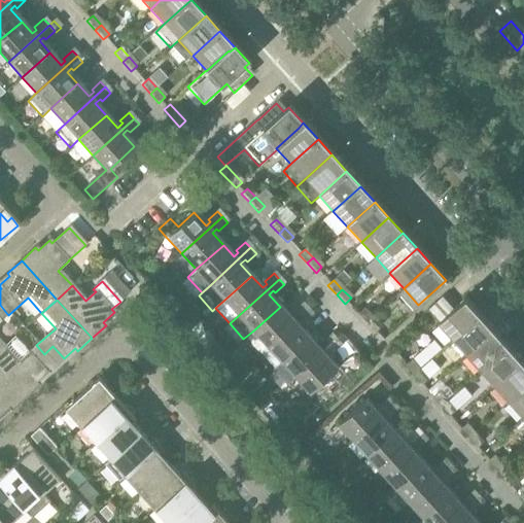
[(173,300),(164,308),(164,309),(173,318),(182,310),(173,300)]
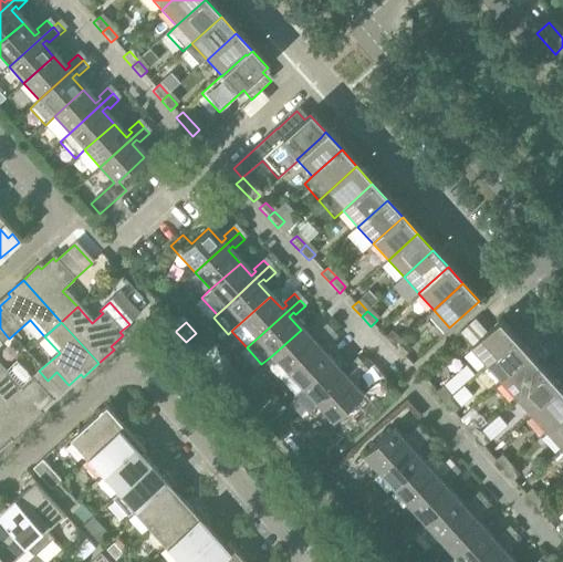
[(469,350),(485,366),(513,341),(499,323),(469,350)]
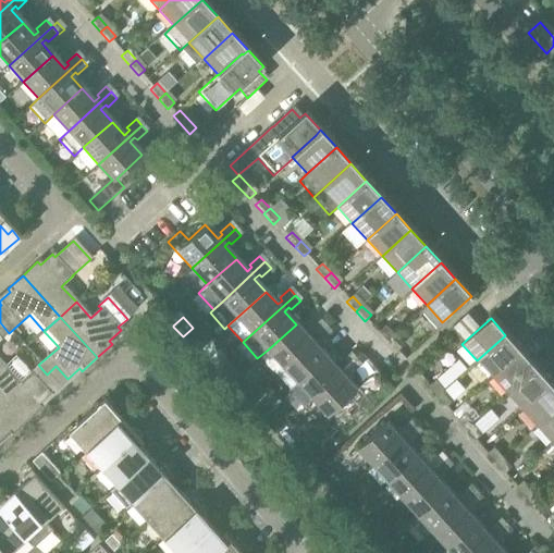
[(267,351),(281,367),(324,328),(319,321),(309,330),(311,333),(307,338),(296,324),(267,351)]
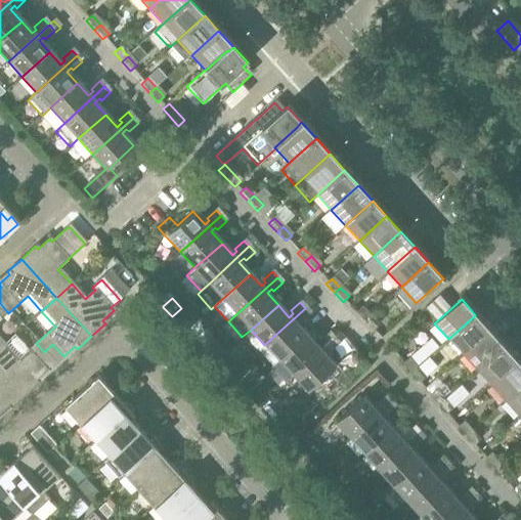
[(0,348),(3,345),(0,341),(0,320),(8,313),(0,303),(0,348)]
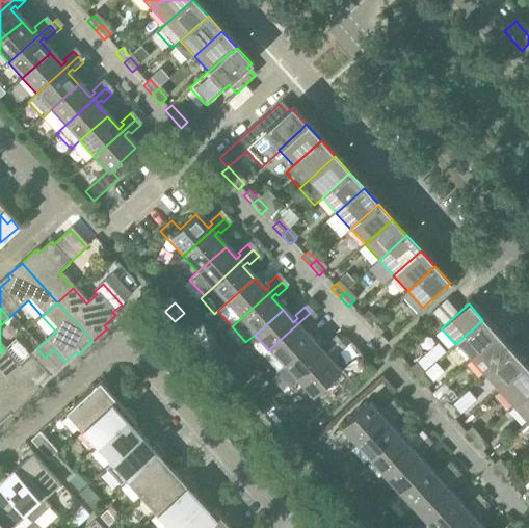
[(197,328),(184,313),(175,321),(189,336),(197,328)]
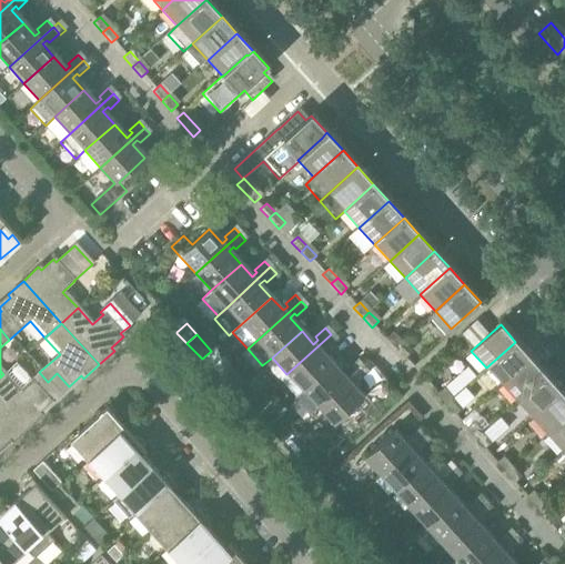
[(302,391),(332,364),(320,351),(324,346),(326,350),(336,340),(331,334),(286,374),(302,391)]
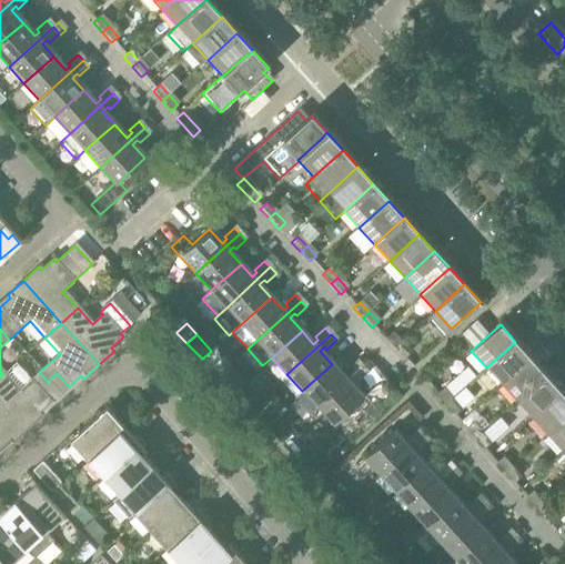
[(384,341),(393,350),(400,343),(391,334),(384,341)]
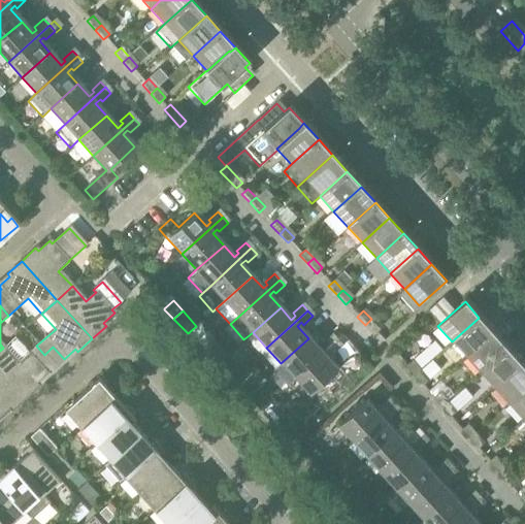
[(452,341),(466,358),(493,333),(479,318),(452,341)]
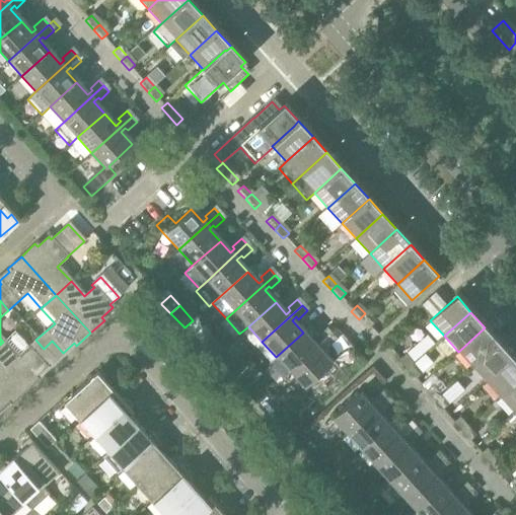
[(368,328),(373,323),(365,313),(359,319),(368,328)]
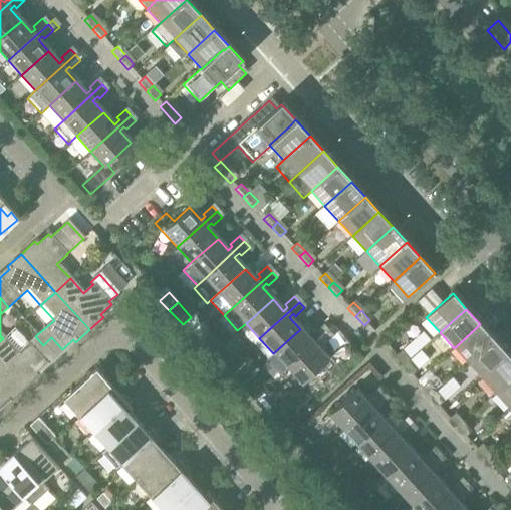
[(185,325),(192,333),(201,325),(193,317),(185,325)]
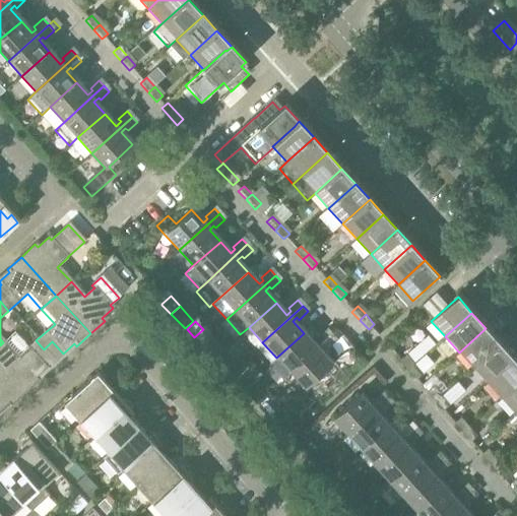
[(459,352),(473,368),(500,343),(486,328),(459,352)]
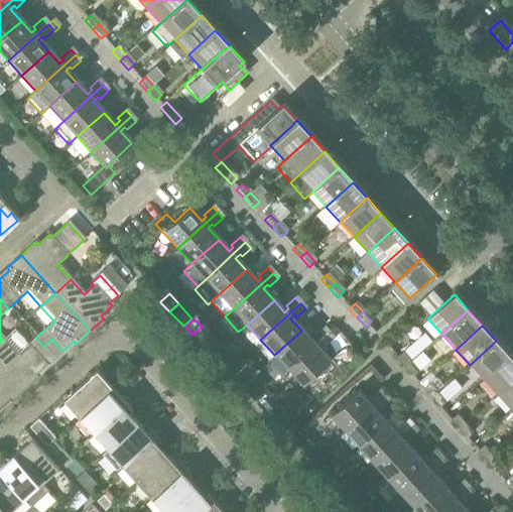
[(278,379),(288,370),(328,334),(323,329),(313,337),(316,339),(312,343),(301,331),(274,355),(265,364),(278,379)]
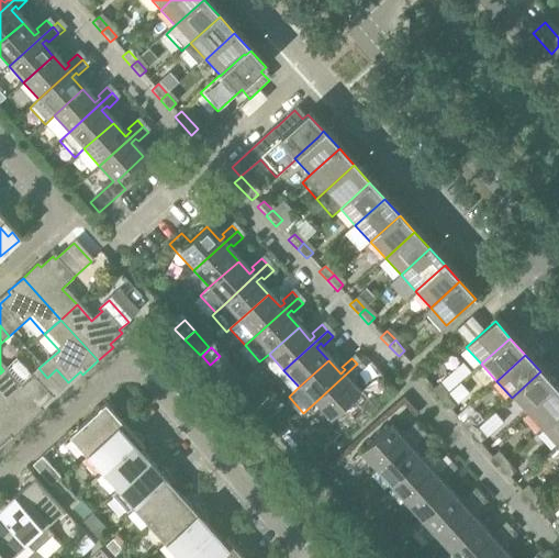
[(225,364),(215,372),(230,389),(239,380),(225,364)]
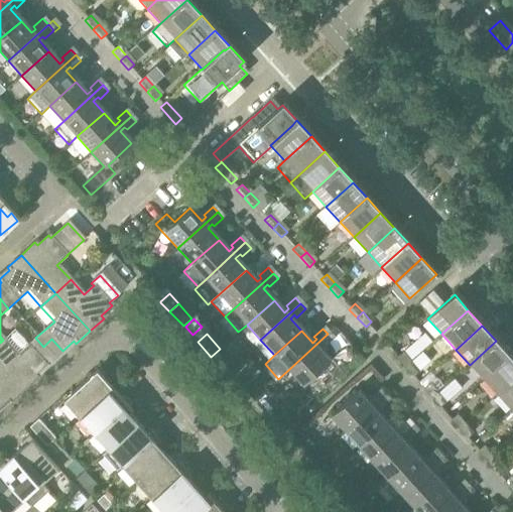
[(328,334),(288,370),(302,385),(329,361),(318,350),(323,346),(325,348),(334,340),(328,334)]
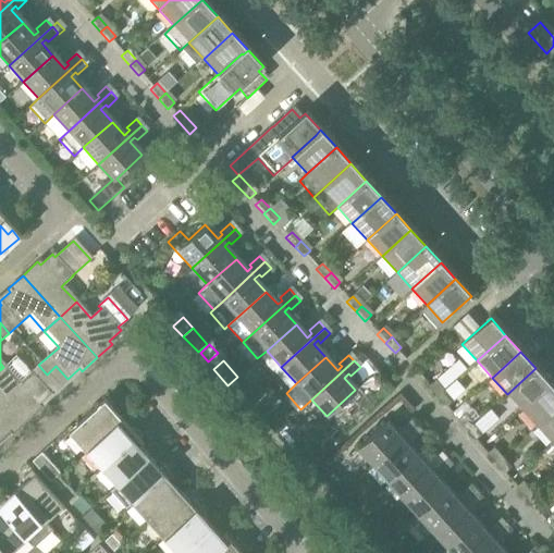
[(427,389),(435,398),(456,380),(455,379),(464,370),(458,364),(435,384),(433,383),(427,389)]
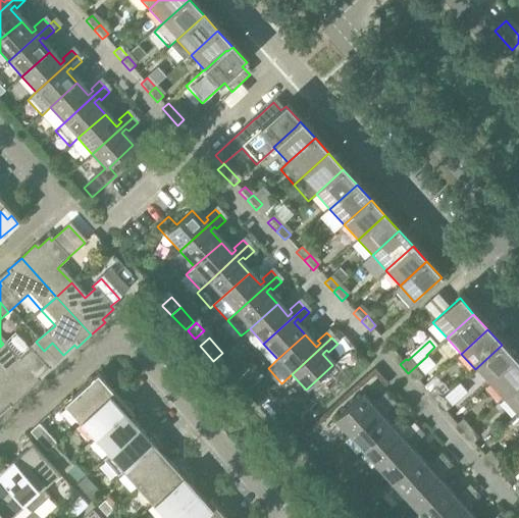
[(3,344),(0,347),(0,368),(23,396),(38,382),(36,380),(46,370),(35,358),(44,351),(36,342),(17,359),(3,344)]
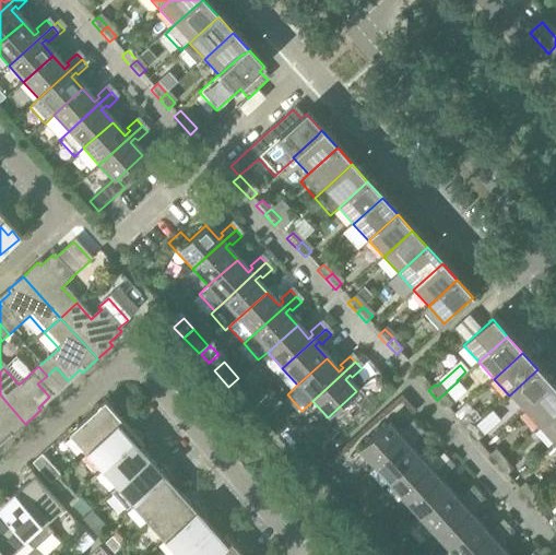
[(552,386),(537,369),(509,396),(524,412),(552,386)]
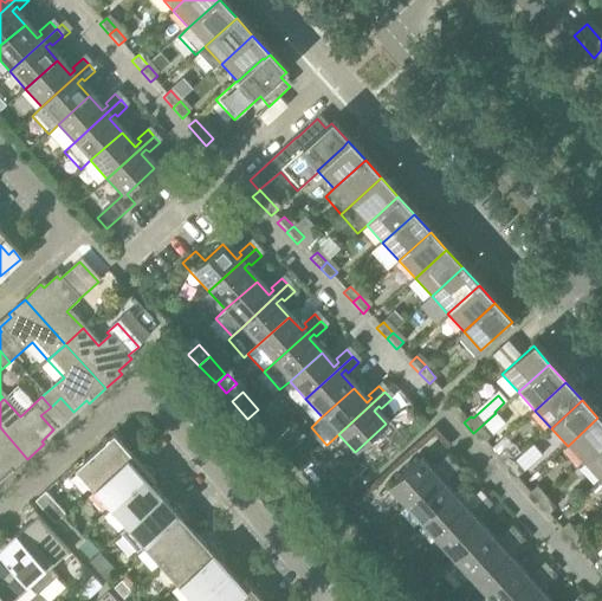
[(483,444),(490,438),(491,438),(503,427),(493,415),(496,413),(473,433),(483,444)]
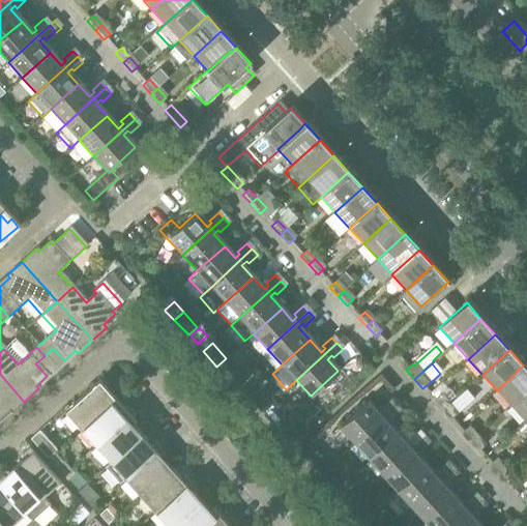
[(526,390),(526,369),(523,366),(497,390),(510,406),(526,390)]
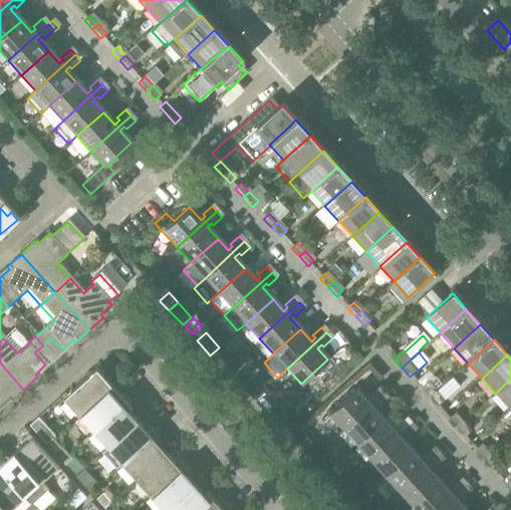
[(9,402),(23,390),(0,362),(0,405),(7,399),(9,402)]
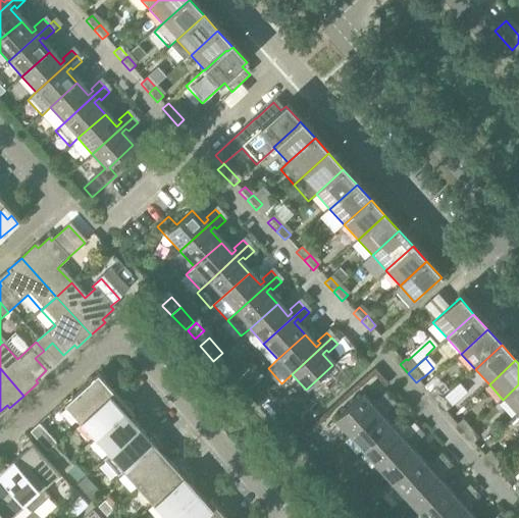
[(250,384),(242,376),(239,372),(230,379),(242,392),(250,384)]
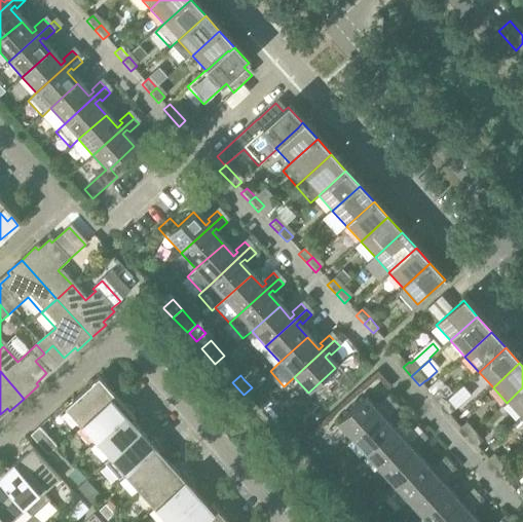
[(64,410),(79,427),(109,401),(100,390),(104,387),(98,379),(64,410)]
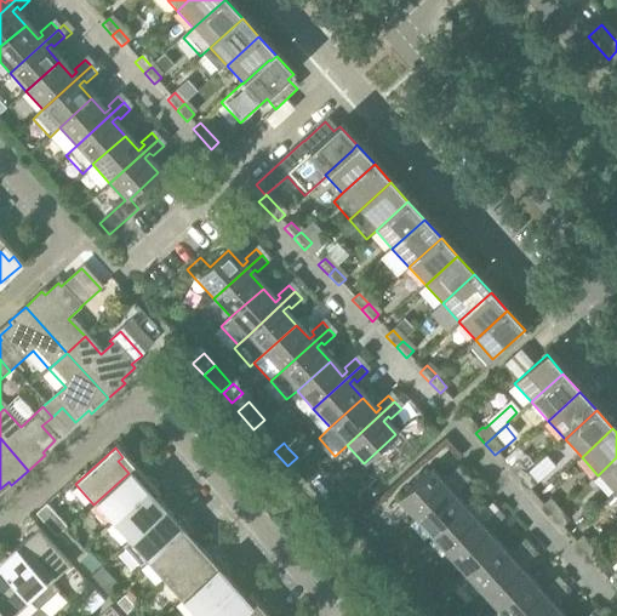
[(518,482),(525,474),(524,474),(532,467),(523,457),(507,469),(518,482)]
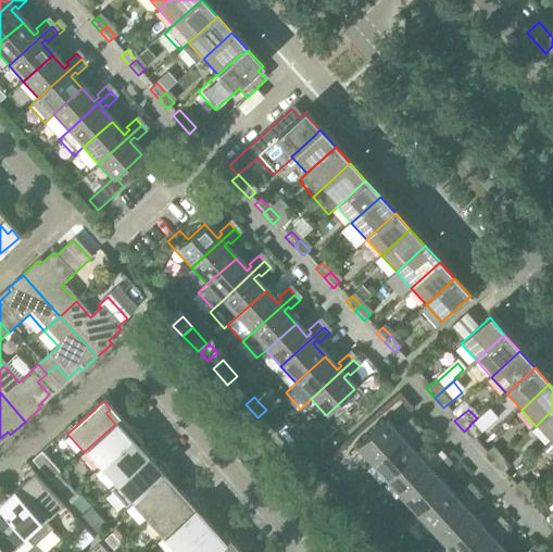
[(552,410),(536,426),(551,442),(552,440),(552,410)]
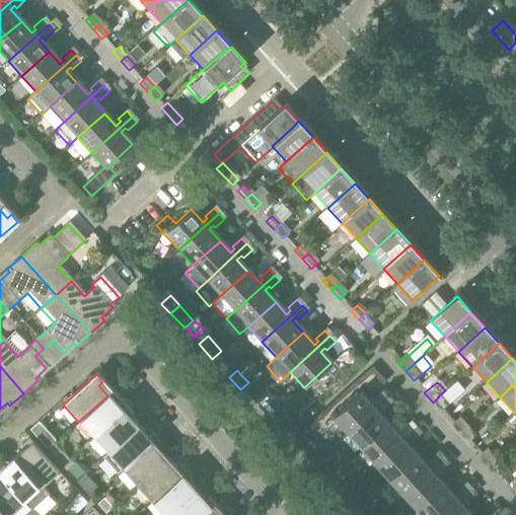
[(258,388),(254,390),(247,397),(255,406),(265,396),(258,388)]
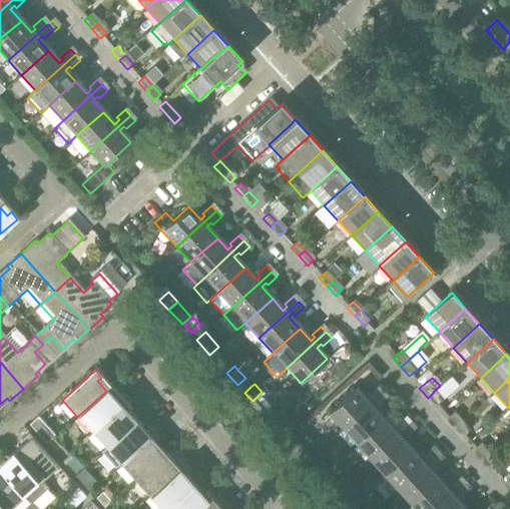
[(328,414),(342,430),(382,394),(377,388),(369,396),(371,399),(367,403),(355,390),(328,414)]
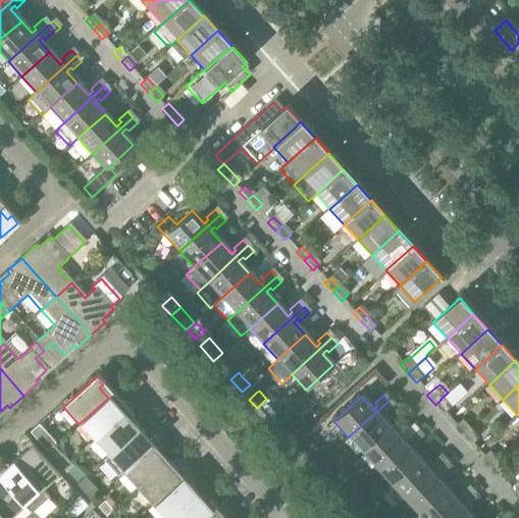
[(79,424),(93,441),(126,410),(119,403),(116,406),(108,398),(79,424)]
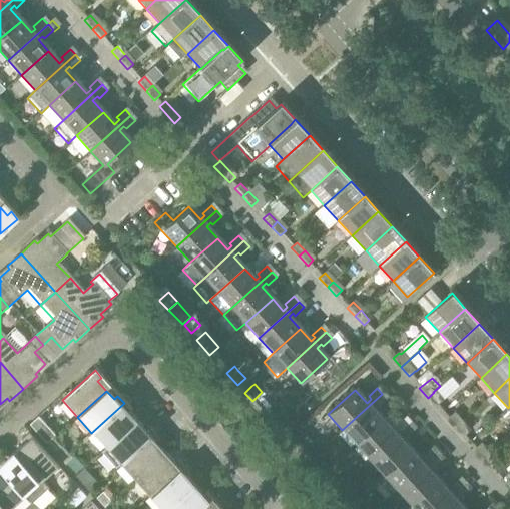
[(442,402),(434,392),(428,398),(436,407),(442,402)]
